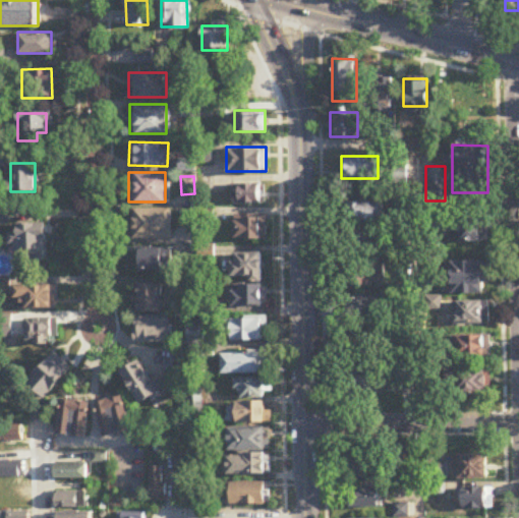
[(260,183),(237,183),(237,202),(260,202),(260,183)]
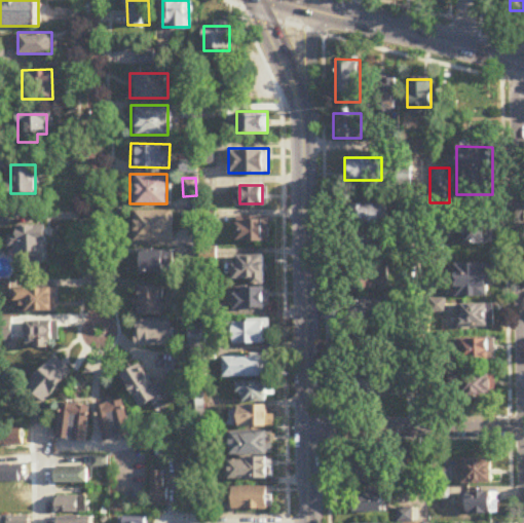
[(386,222),(386,203),(344,203),(344,222),(386,222)]
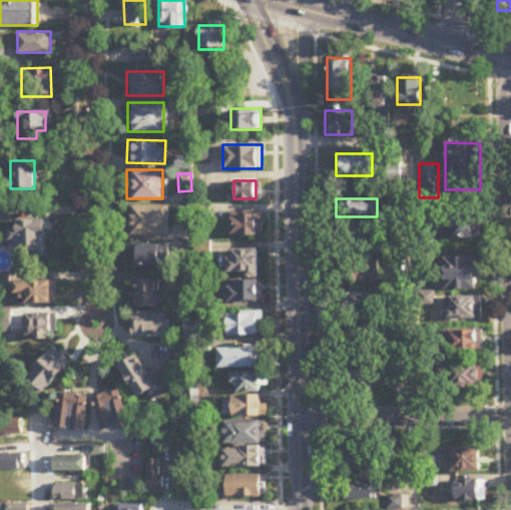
[(167,204),(130,204),(130,234),(167,235),(167,204)]
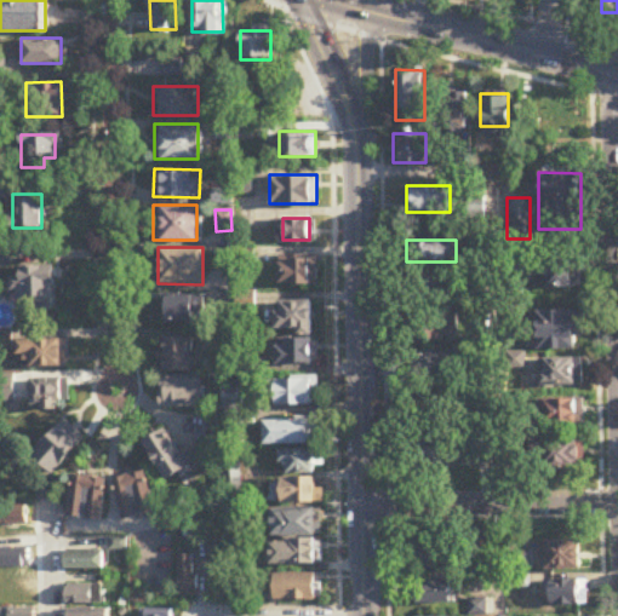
[(547,287),(577,287),(577,248),(547,248),(547,287)]
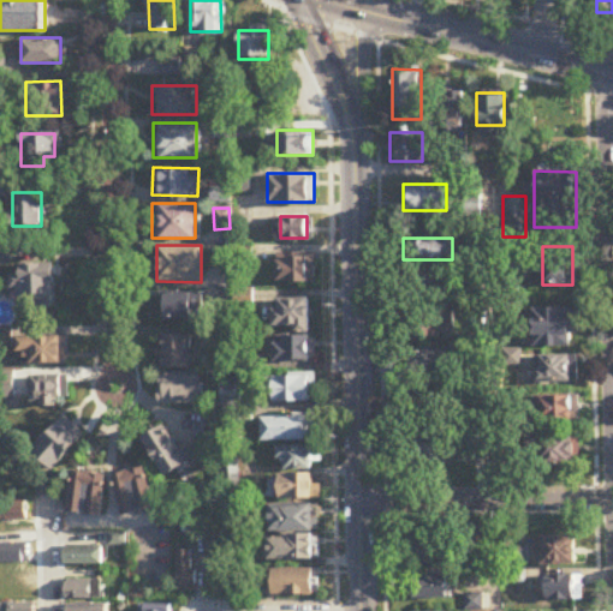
[(314,253),(277,253),(277,281),(314,281),(314,253)]
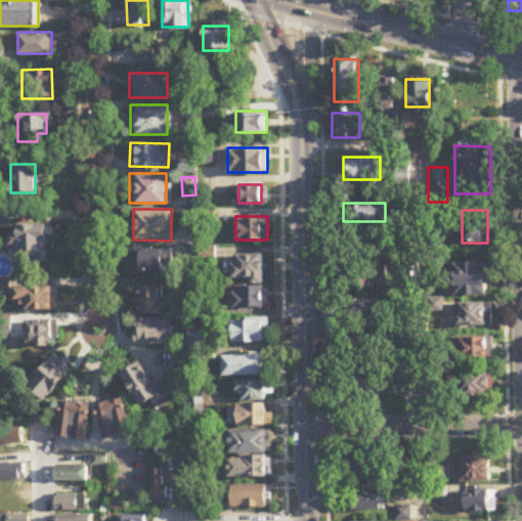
[(9,233),(8,245),(15,245),(14,265),(45,266),(46,224),(16,223),(16,234),(9,233)]
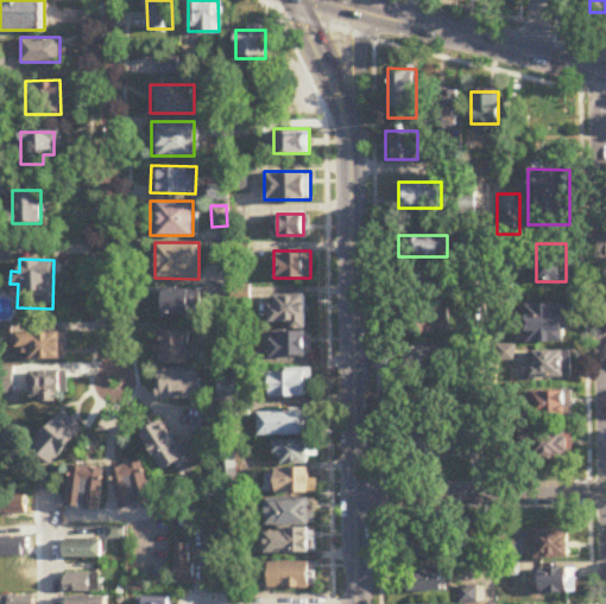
[(446,271),(401,271),(401,296),(446,296),(446,271)]
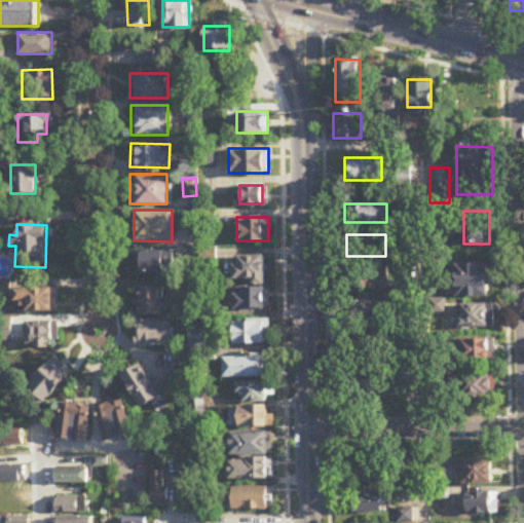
[(171,272),(171,251),(140,251),(140,272),(171,272)]
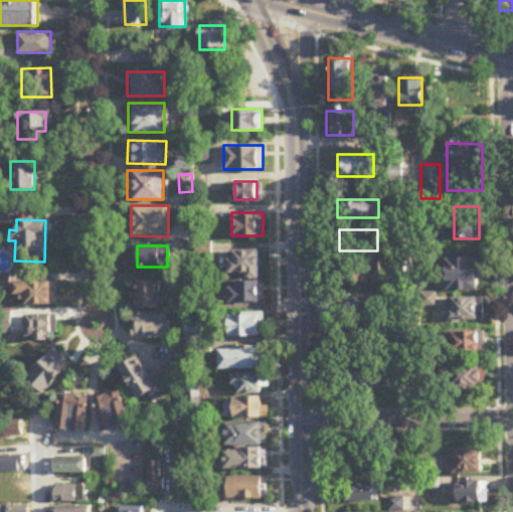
[(211,258),(212,249),(198,247),(196,256),(211,258)]
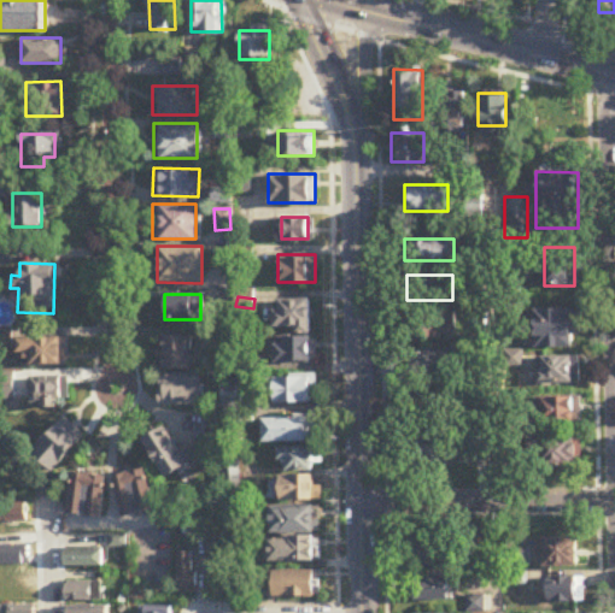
[(273,330),(310,330),(310,299),(273,299),(273,330)]
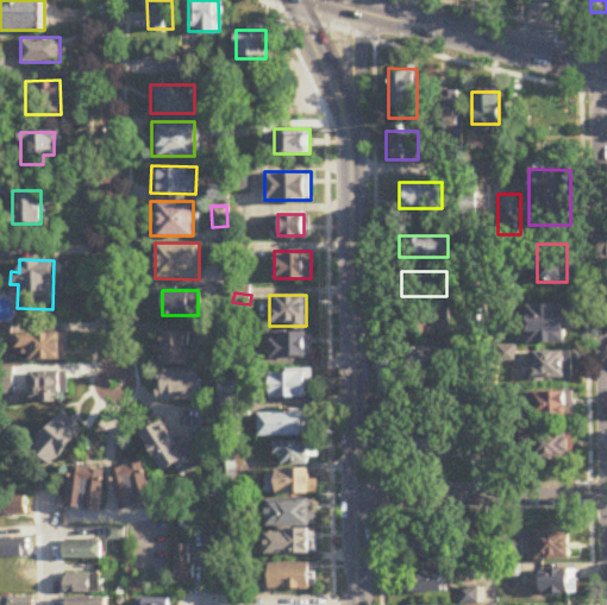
[(526,303),(526,342),(569,342),(569,303),(526,303)]
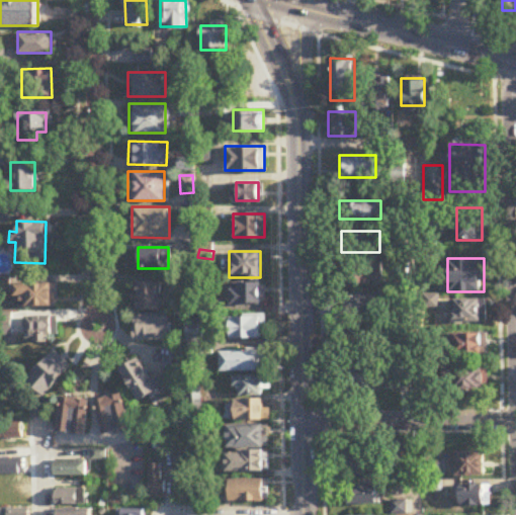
[(345,282),(380,282),(380,259),(345,259),(345,282)]
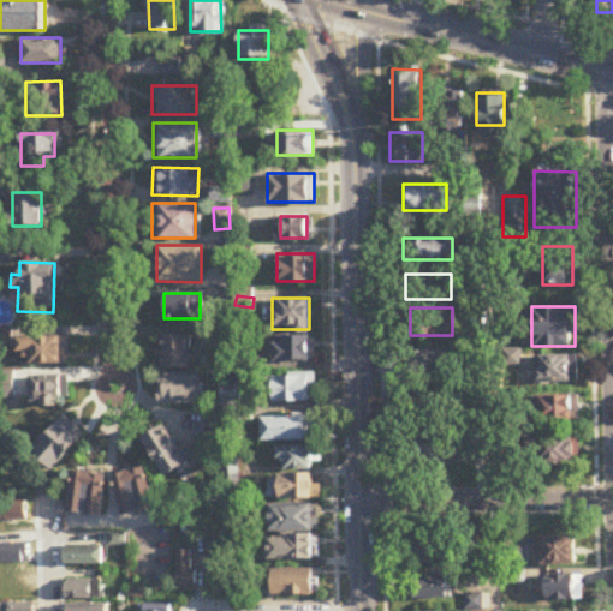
[(162,334),(162,367),(194,367),(194,334),(162,334)]
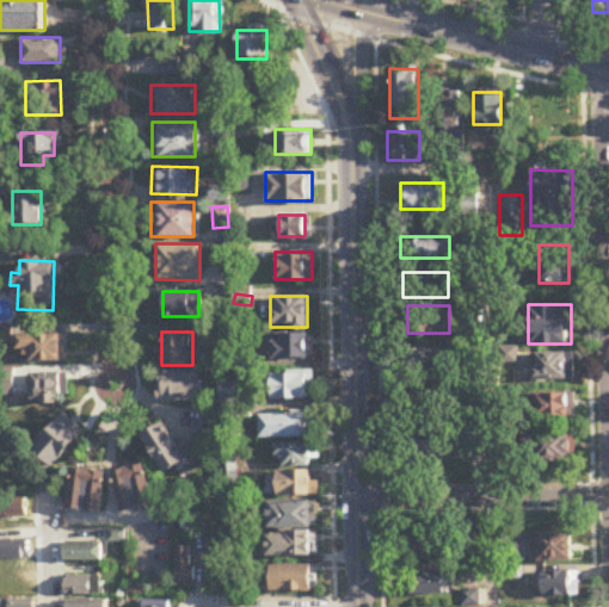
[(66,333),(17,333),(17,360),(66,360),(66,333)]
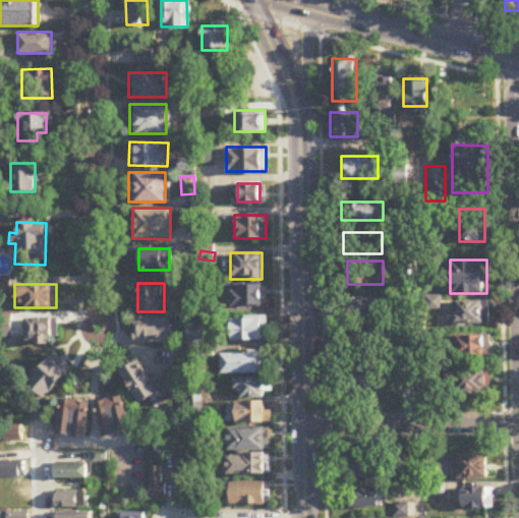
[(231,305),(263,305),(263,284),(231,284),(231,305)]
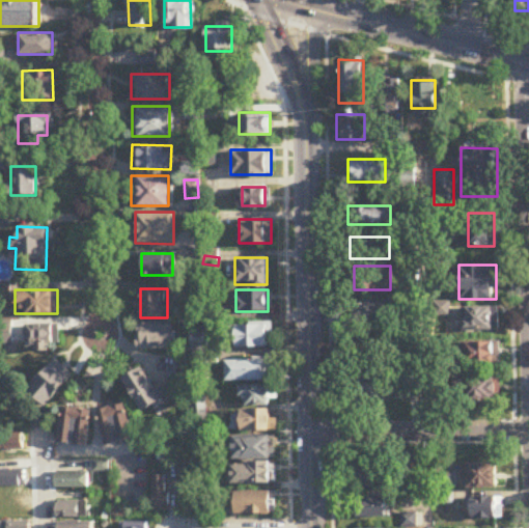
[(387,324),(387,301),(351,301),(351,324),(387,324)]
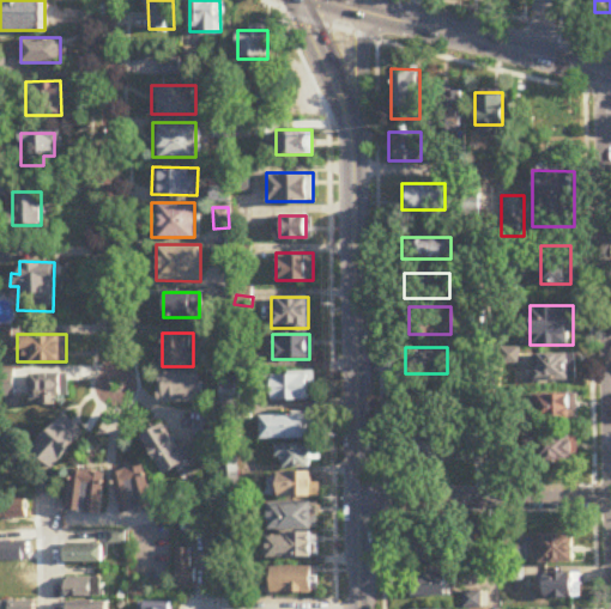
[(573,379),(573,352),(533,352),(533,379),(573,379)]
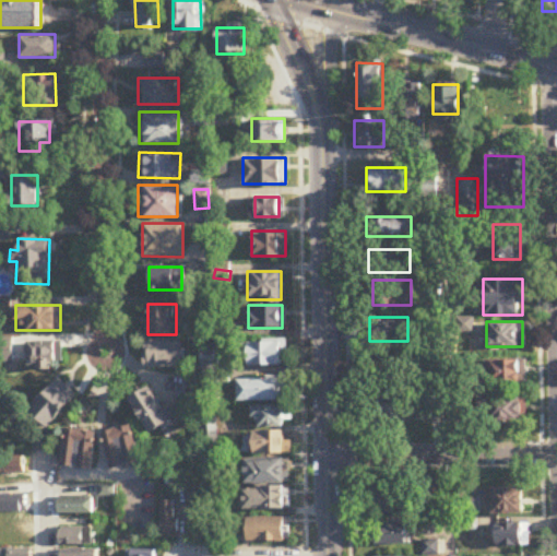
[(143,366),(179,366),(179,339),(143,339),(143,366)]
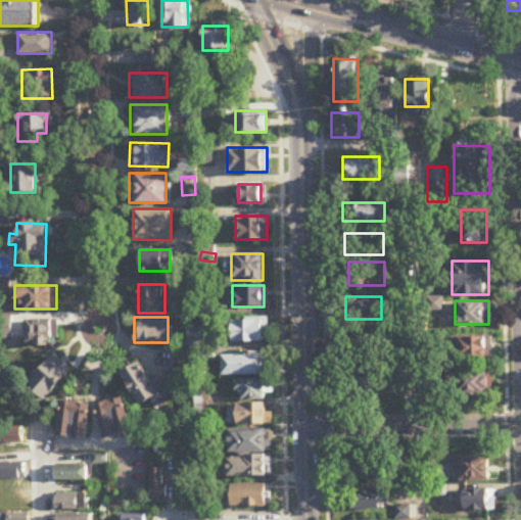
[(54,318),(24,318),(24,343),(54,343),(54,318)]
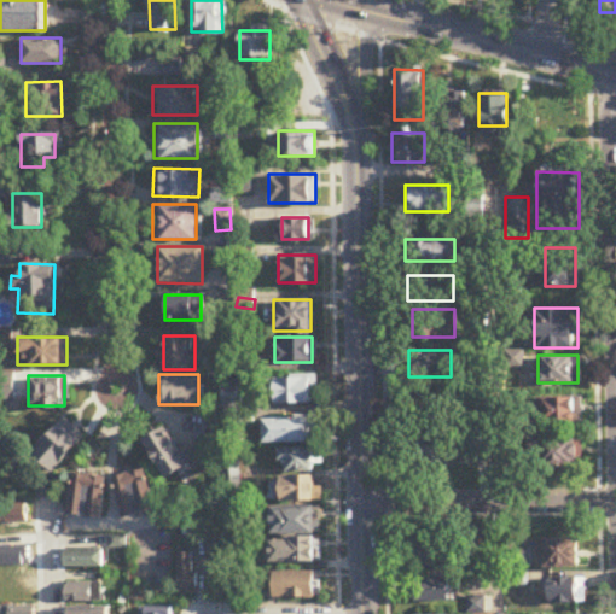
[(272,376),(272,403),(311,403),(311,376),(272,376)]
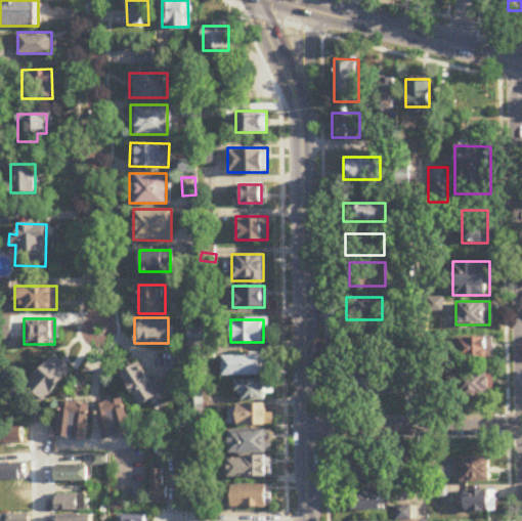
[(491,358),(491,337),(459,337),(459,358),(491,358)]
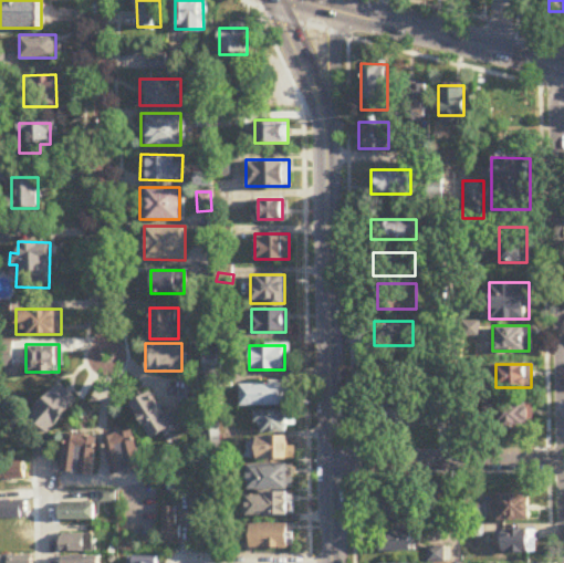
[(76,399),(58,382),(27,415),(47,433),(76,399)]
